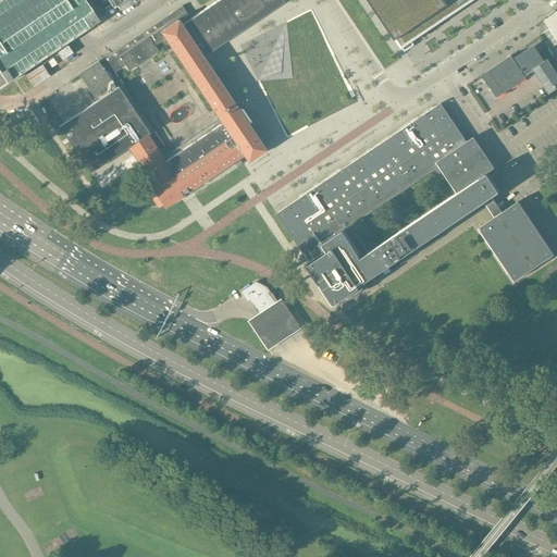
[(0,0),(0,85),(7,81),(0,71),(0,0),(110,0),(112,1),(109,3),(110,3),(113,1),(118,8),(126,1),(127,0),(0,0)]
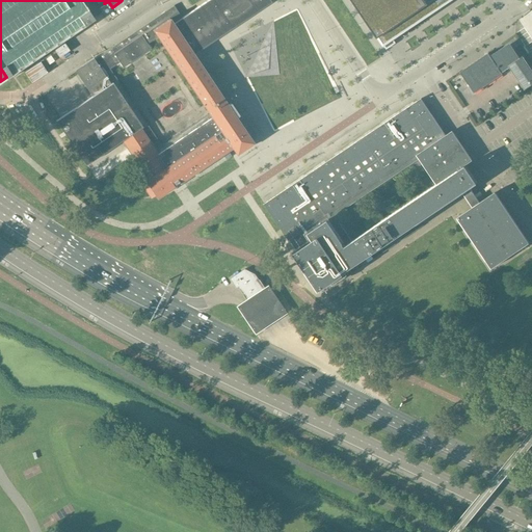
[(0,0),(0,68),(6,77),(62,40),(72,33),(77,30),(94,18),(81,0),(0,0)]
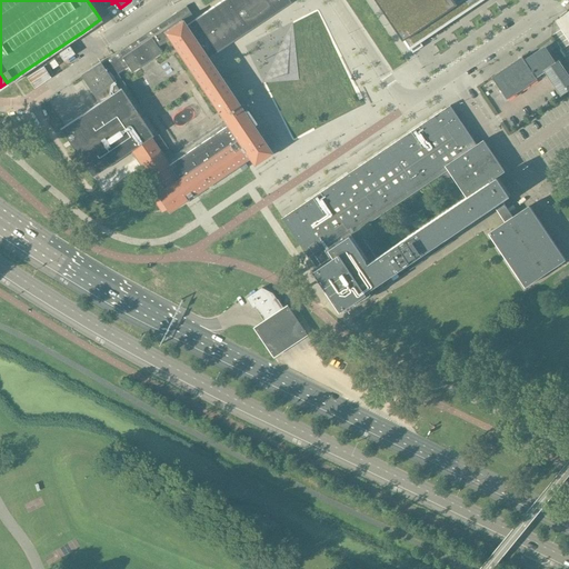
[(207,58),(289,2),(288,0),(222,0),(195,19),(186,6),(100,63),(99,62),(79,76),(80,77),(82,79),(98,103),(83,113),(59,129),(90,176),(115,160),(129,150),(136,160),(152,185),(146,189),(161,212),(166,209),(167,212),(187,199),(187,198),(191,196),(248,158),(252,165),(270,152),(250,122),(252,121),(247,113),(245,115),(207,58)]
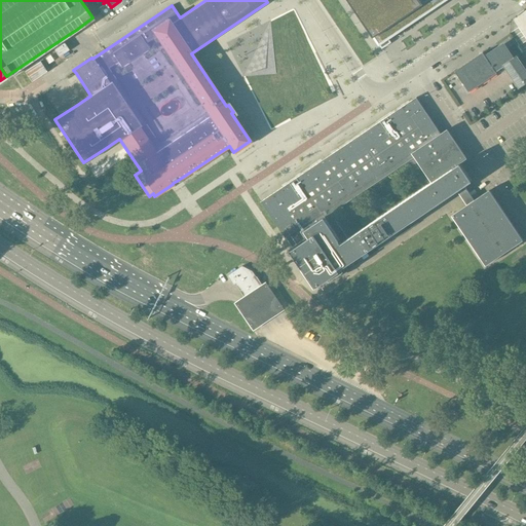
[(348,0),(379,45),(446,0),(348,0)]
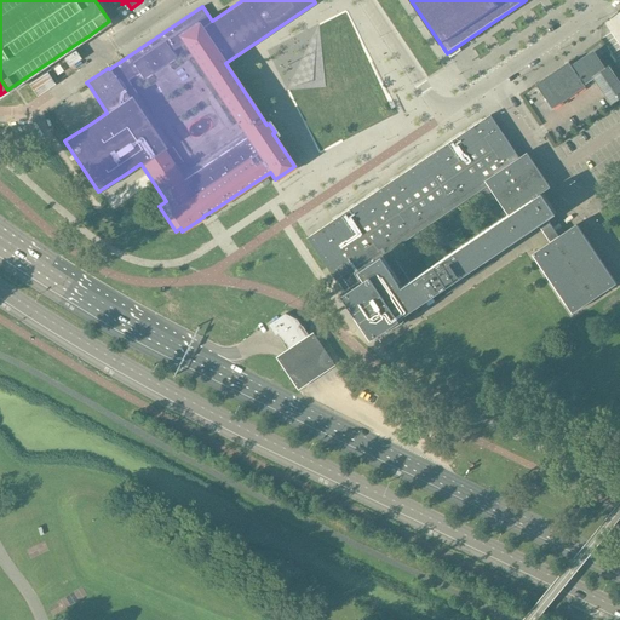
[(333,59),(355,46),(329,5),(308,18),(333,59)]
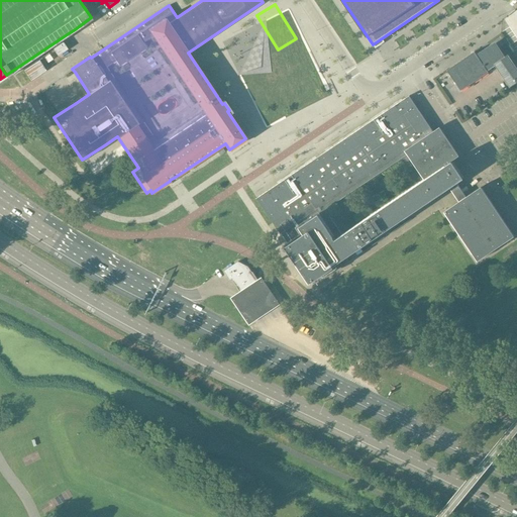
[(446,71),(460,91),(488,73),(487,72),(495,66),(510,87),(516,82),(516,69),(508,55),(504,58),(497,45),(478,58),(474,52),(446,71)]
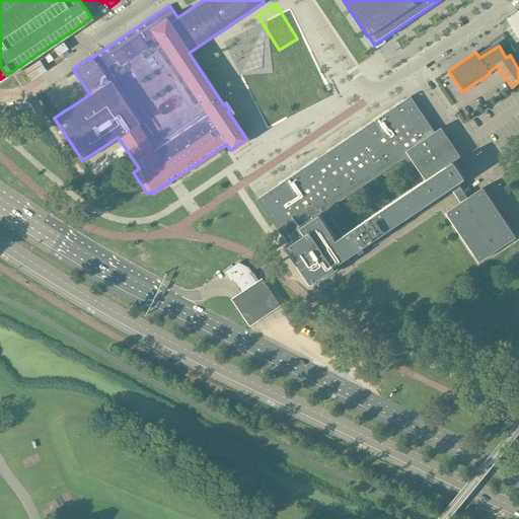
[(49,68),(46,64),(48,63),(44,57),(24,69),(30,79),(49,68)]
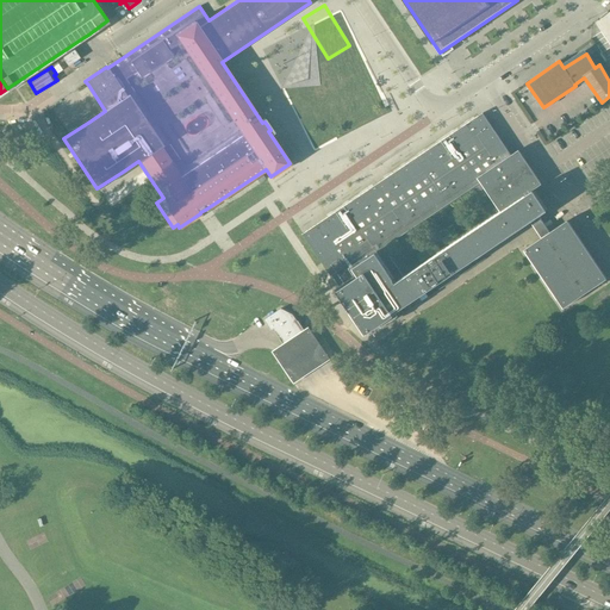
[(379,325),(394,315),(393,312),(399,309),(530,222),(539,216),(547,210),(534,190),(541,185),(518,150),(510,155),(481,113),(384,179),(335,212),(334,210),(327,215),(328,217),(303,234),(330,277),(331,277),(338,287),(338,288),(367,332),(379,325)]
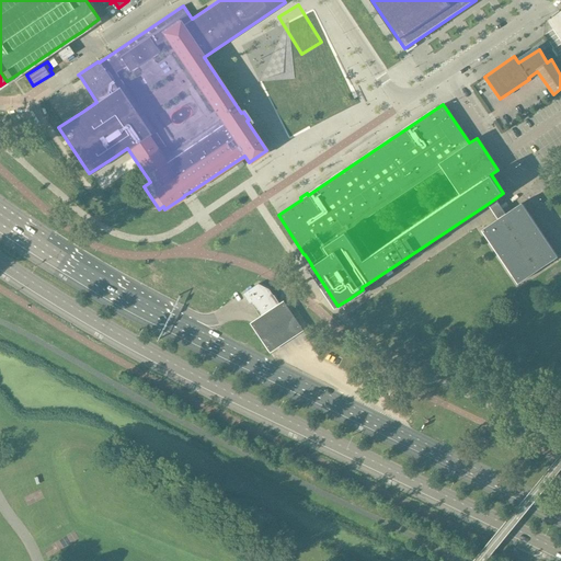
[(558,256),(522,203),(517,205),(505,214),(497,219),(482,229),(503,262),(506,266),(518,283),(558,256)]
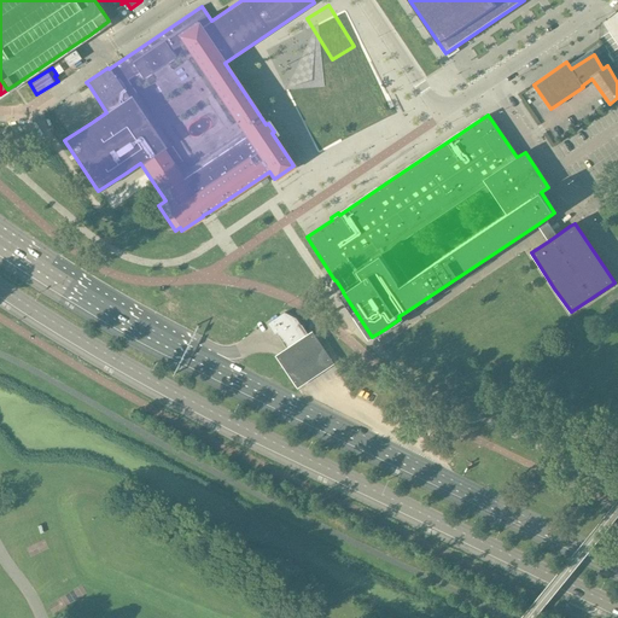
[(285,313),(267,324),(274,334),(277,333),(284,343),(283,344),(284,345),(285,345),(287,349),(308,337),(302,326),(302,325),(301,325),(297,319),(285,313)]
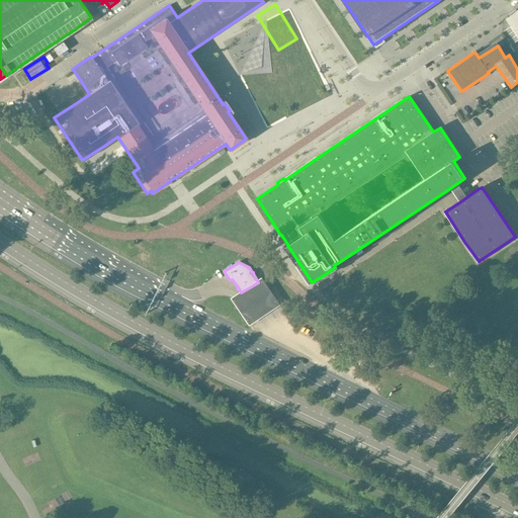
[(343,266),(339,262),(334,265),(335,267),(322,276),(324,279),(343,266)]
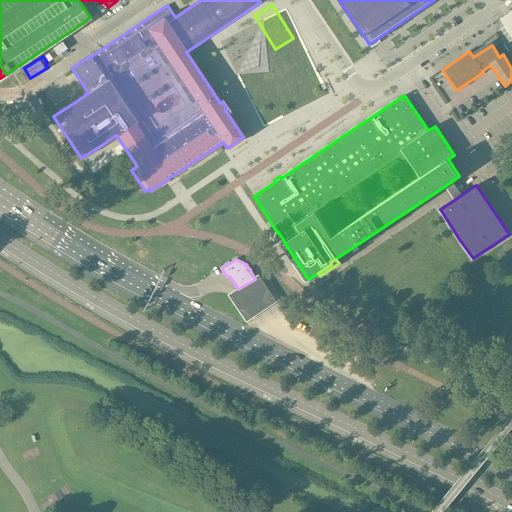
[(276,304),(259,276),(255,279),(238,289),(233,293),(228,296),(245,324),(250,320),(262,313),(273,306),(276,304)]
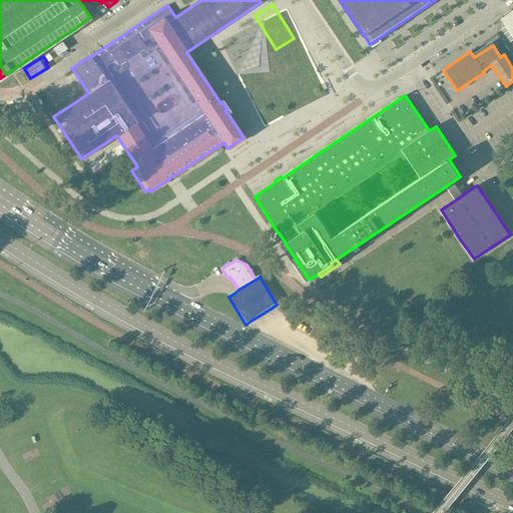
[(486,424),(477,413),(470,419),(479,430),(486,424)]
